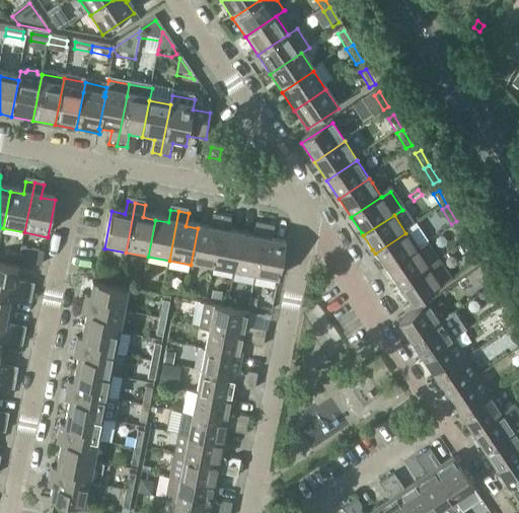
[(212,269),(221,220),(213,218),(211,231),(198,228),(191,265),(212,269)]
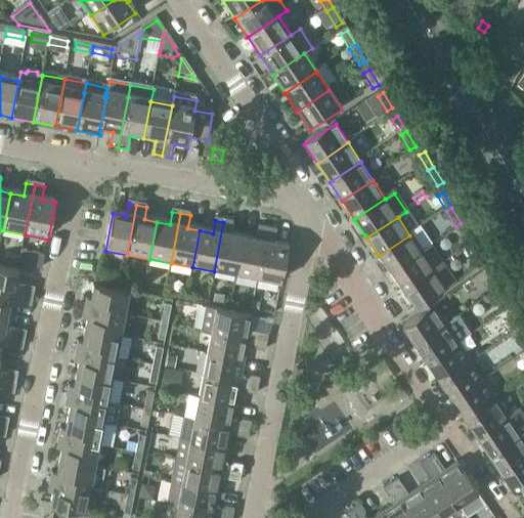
[(223,222),(214,271),(236,276),(244,239),(230,236),(233,223),(223,222)]
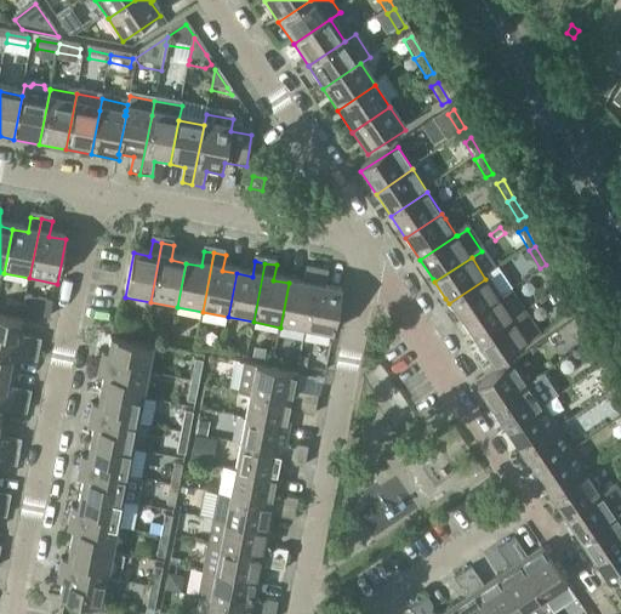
[(306,333),(317,273),(307,271),(303,286),(289,283),(280,328),(306,333)]
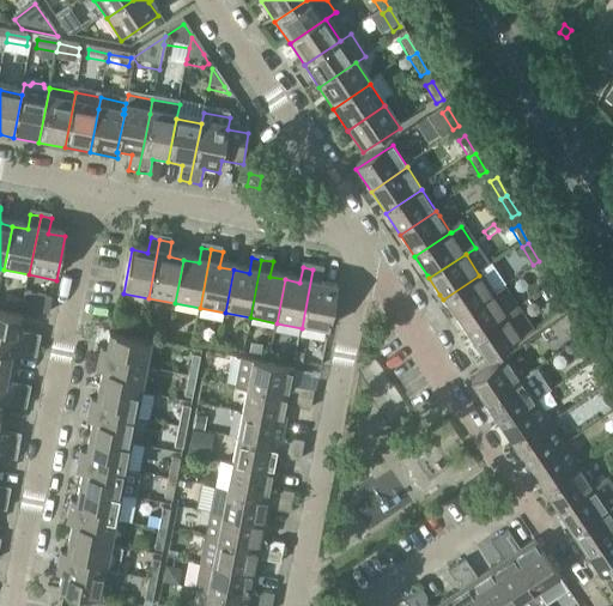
[(313,270),(302,328),(328,333),(337,290),(321,286),(323,272),(313,270)]
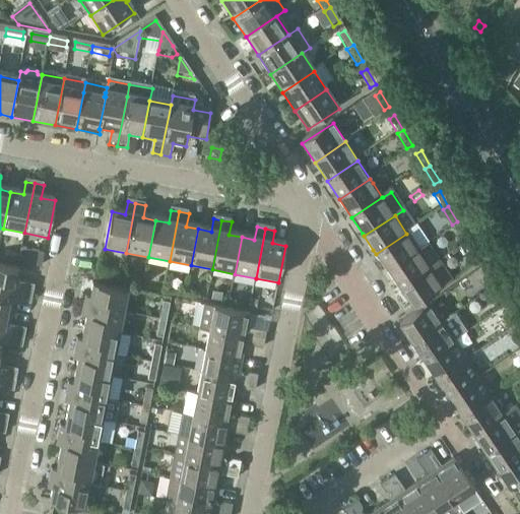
[(465,248),(470,244),(461,229),(456,232),(465,248)]
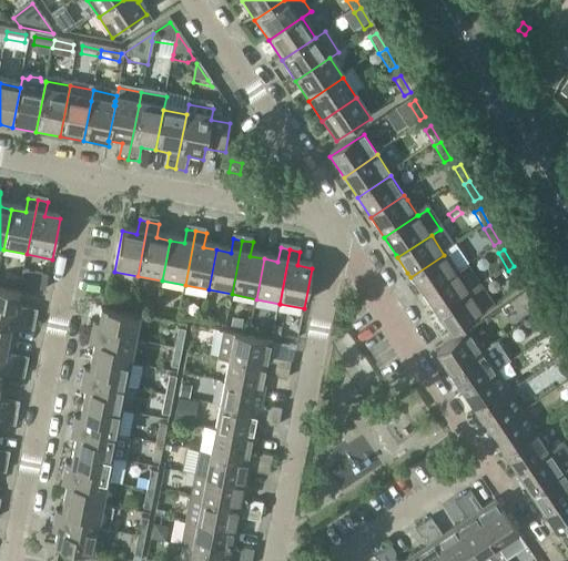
[(444,255),(411,277),(424,297),(457,275),(444,255)]
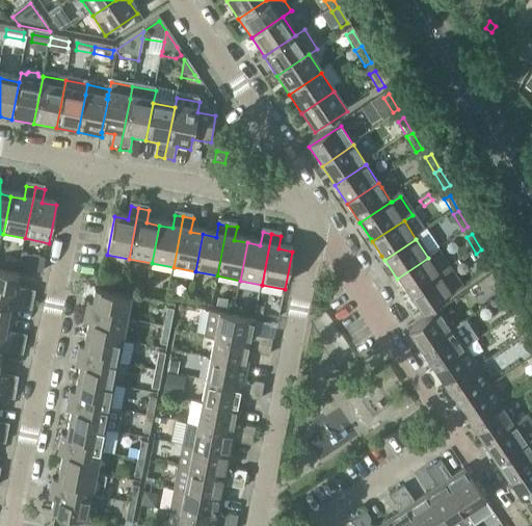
[(481,250),(476,254),(485,268),(490,265),(481,250)]
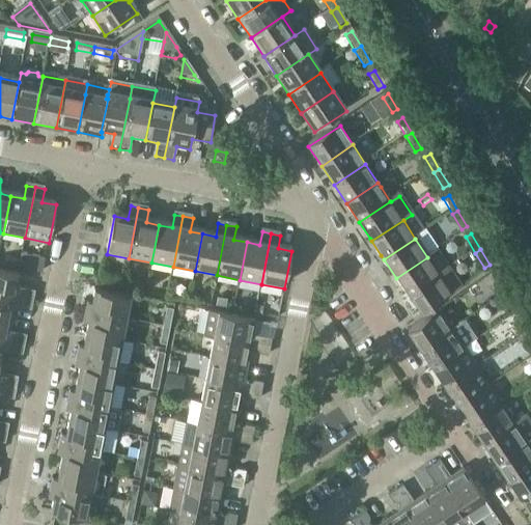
[(427,257),(396,278),(410,297),(440,276),(448,270),(436,252),(427,257)]
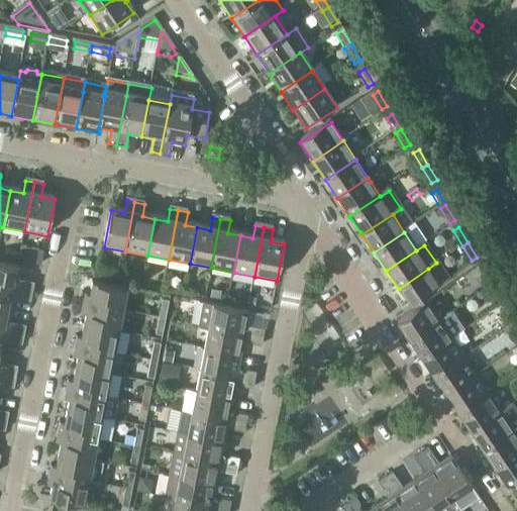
[(40,269),(43,254),(21,250),(18,264),(40,269)]
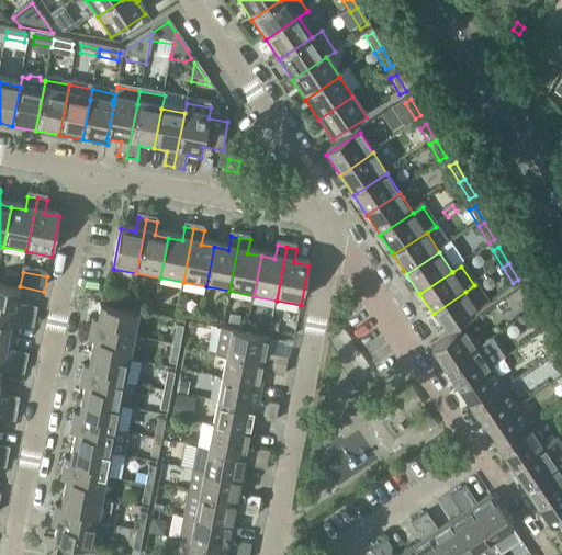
[(465,292),(434,314),(447,335),(489,306),(474,285),(465,292)]
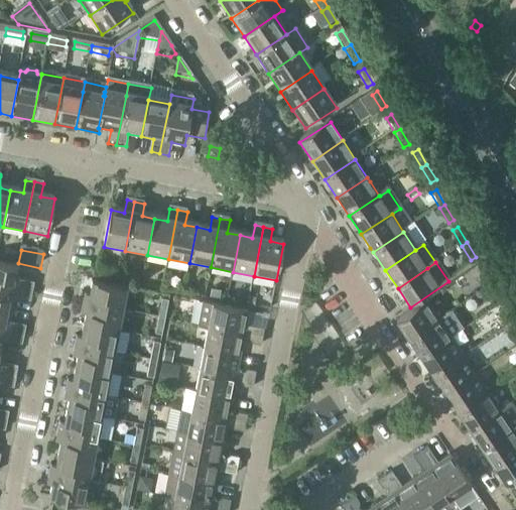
[(0,288),(32,295),(34,285),(16,282),(19,269),(0,265),(0,288)]
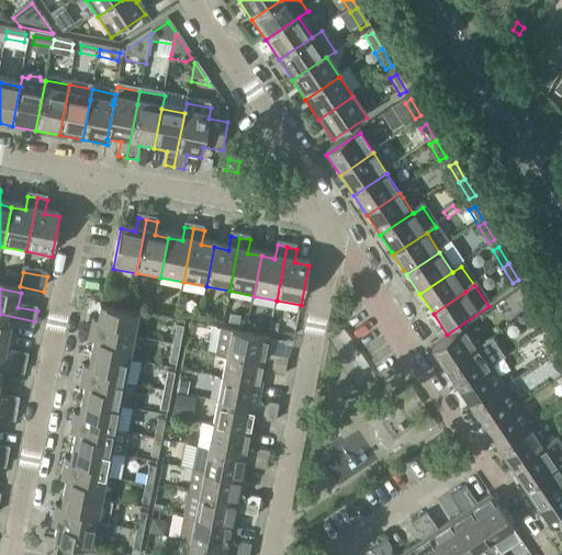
[(521,299),(530,317),(537,314),(528,296),(521,299)]
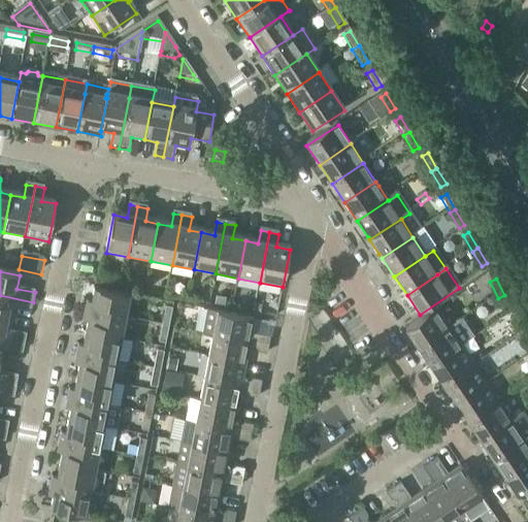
[(85,313),(125,320),(130,297),(94,290),(92,303),(87,302),(85,313)]
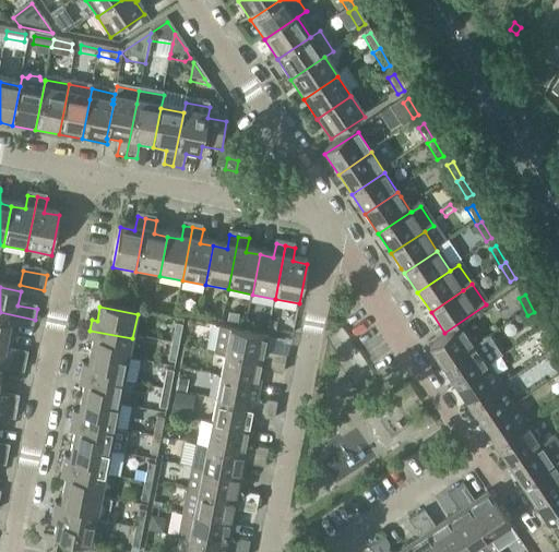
[(0,336),(11,339),(14,326),(33,330),(35,320),(0,312),(0,336)]
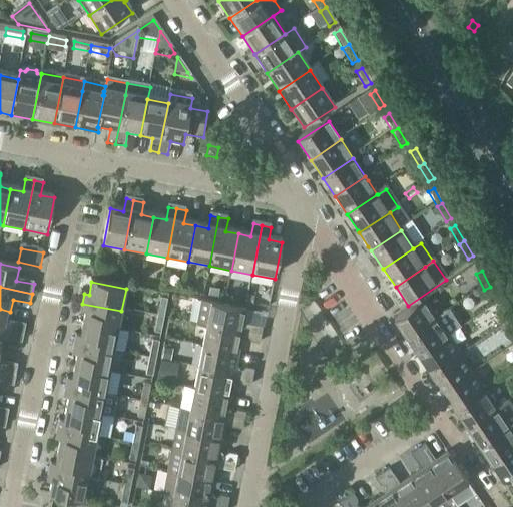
[(498,302),(490,287),(484,290),(492,305),(498,302)]
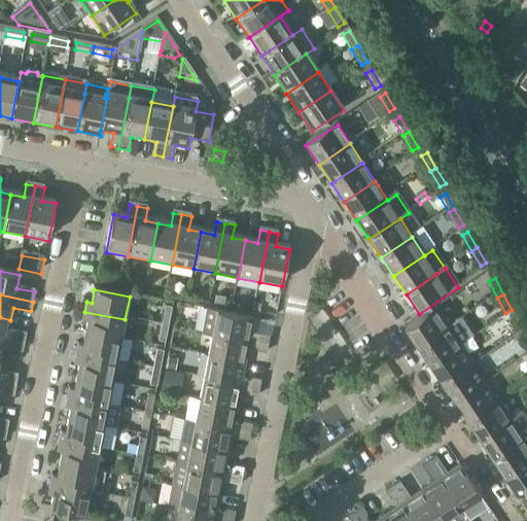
[(227,301),(215,299),(214,307),(226,309),(227,301)]
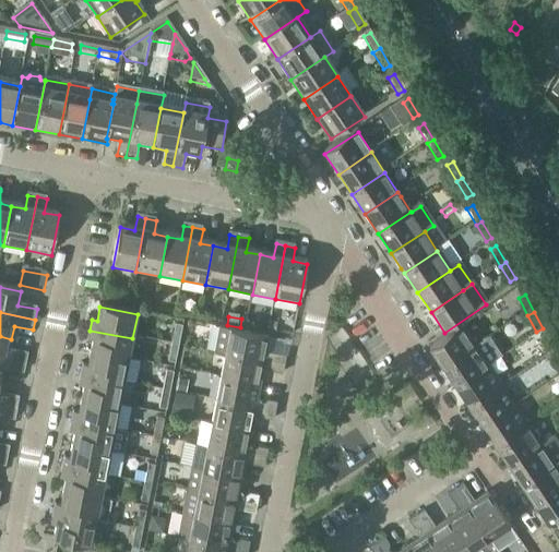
[(278,326),(270,324),(268,334),(276,335),(278,326)]
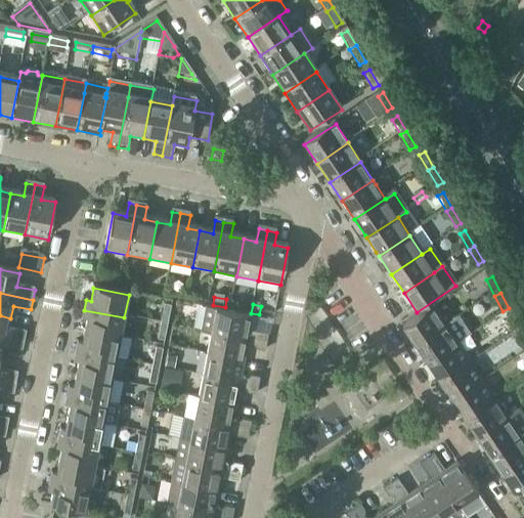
[(161,325),(168,327),(171,309),(165,307),(161,325)]
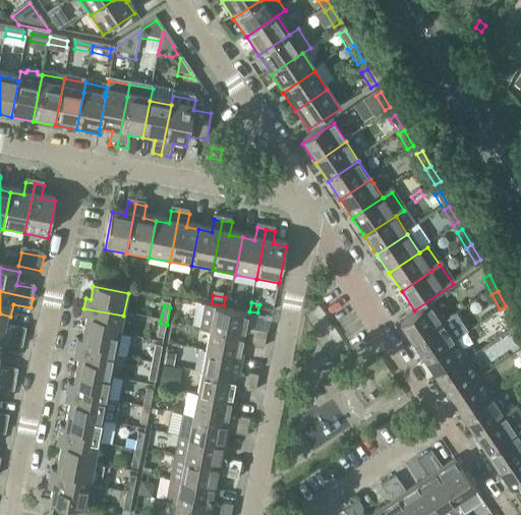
[(413,346),(444,326),(430,306),(400,327),(413,346)]
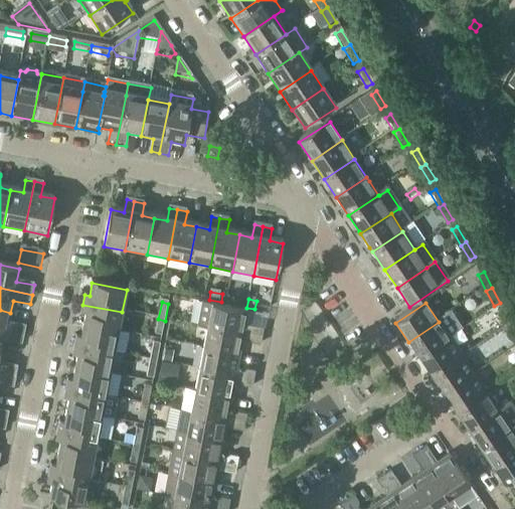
[(122,312),(82,305),(80,314),(86,315),(83,327),(118,334),(122,312)]
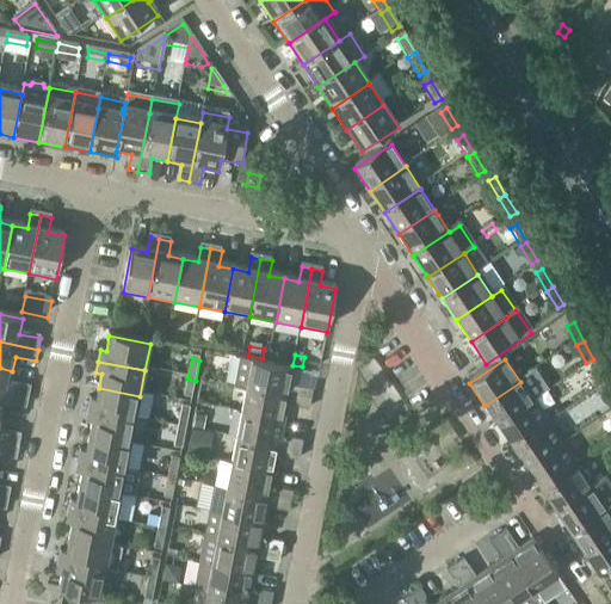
[(295,373),(252,364),(240,362),(235,388),(247,390),(289,399),(295,373)]
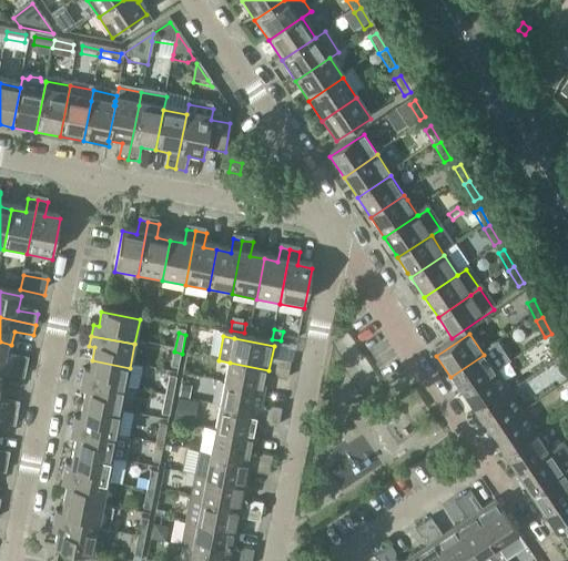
[(0,366),(27,371),(29,361),(9,357),(11,345),(0,342),(0,366)]
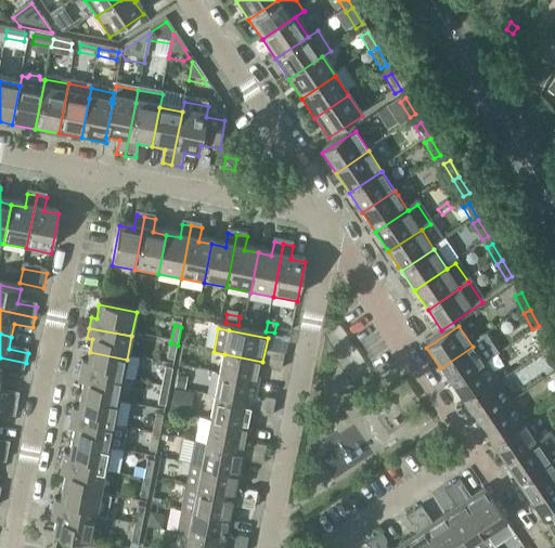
[(537,338),(545,354),(545,353),(552,351),(543,334),(537,338)]
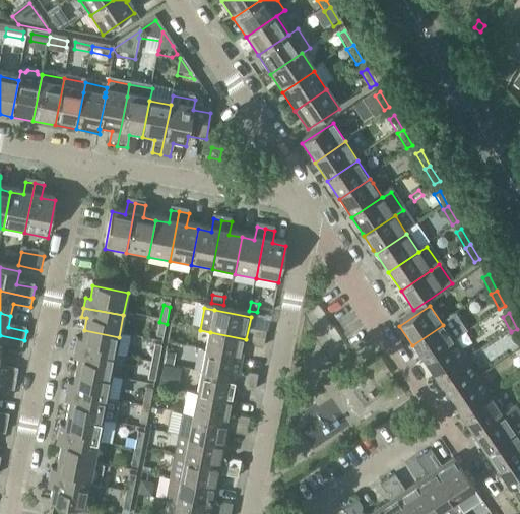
[(443,325),(412,345),(425,364),(455,343),(467,335),(455,317),(443,325)]
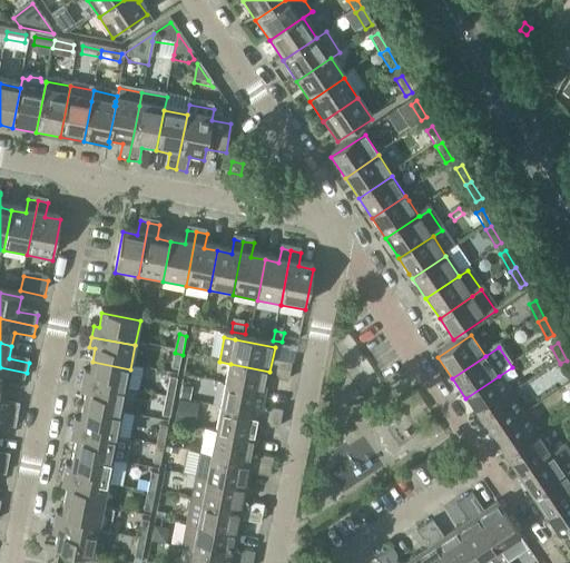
[(183,355),(175,353),(172,373),(179,374),(183,355)]
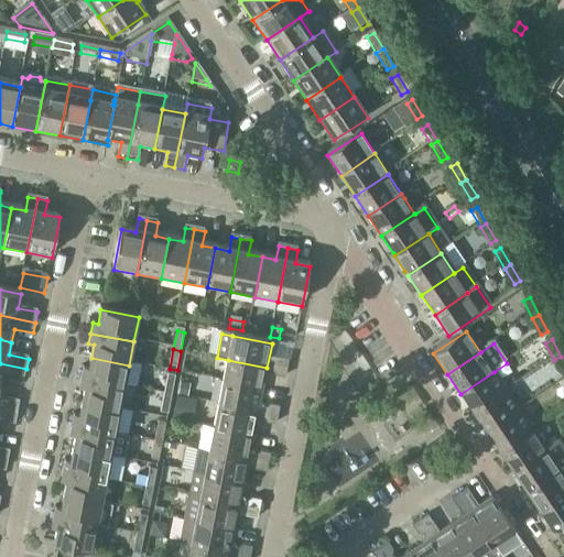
[(563,377),(563,363),(561,357),(554,359),(554,360),(563,378),(563,377)]
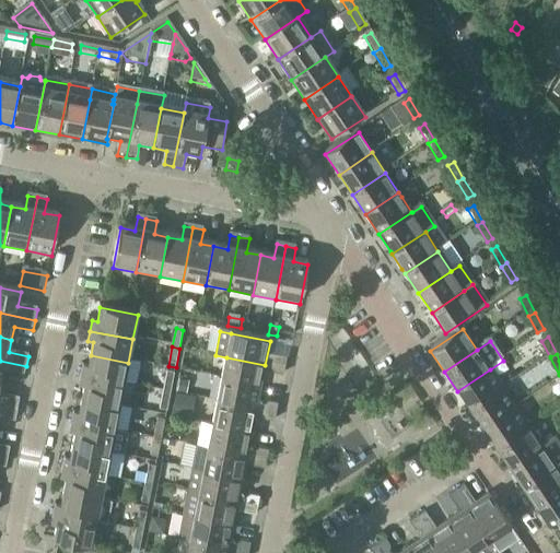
[(128,363),(91,355),(89,368),(82,367),(80,377),(124,386),(128,363)]
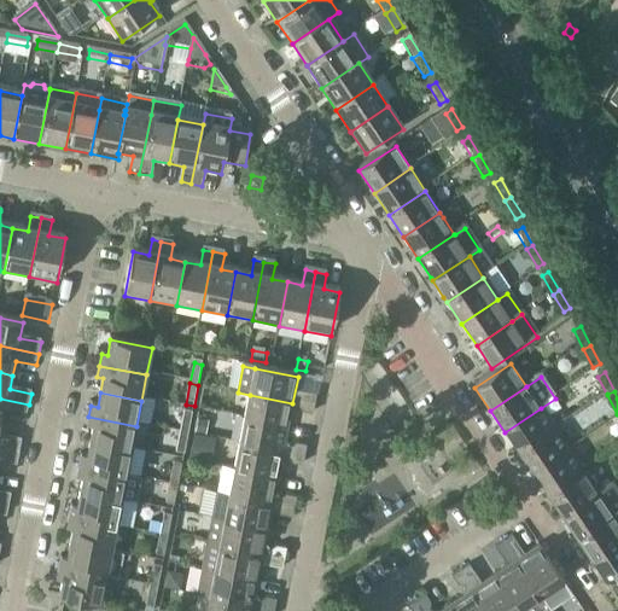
[(244,422),(287,430),(292,403),(250,395),(244,422)]
